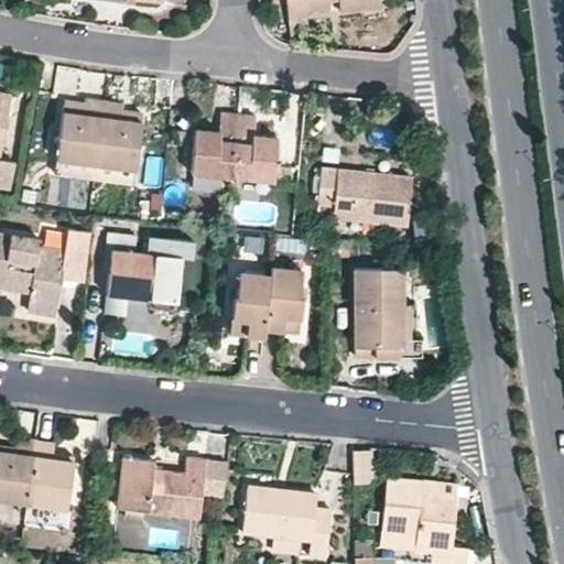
[(307,14),(307,9),(305,0),(338,0),(340,9),(381,4),(380,0),(285,0),(288,17),(307,14)]
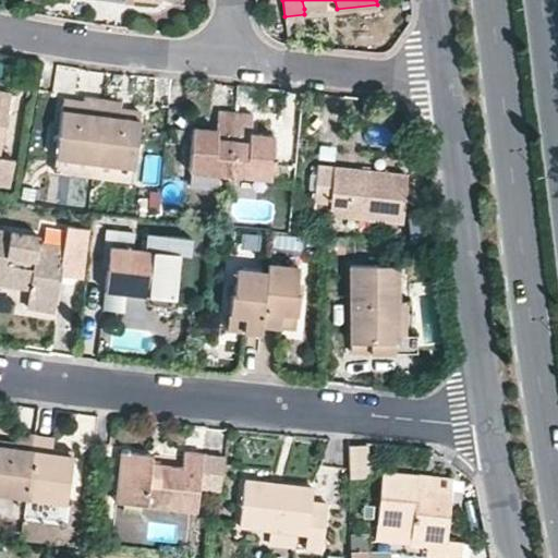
[(302,0),(304,9),(327,7),(325,0),(302,0)]
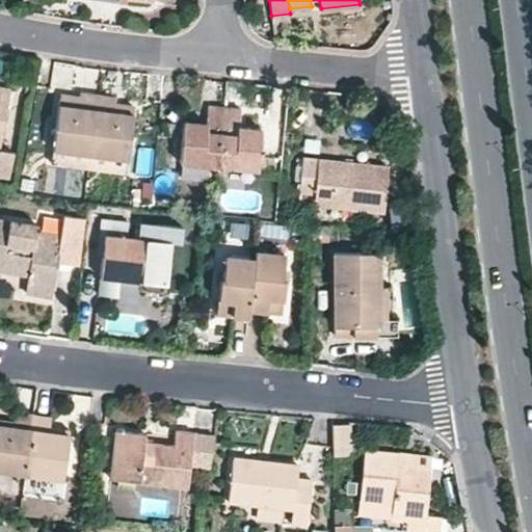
[(0,148),(10,87),(0,85),(0,148)]
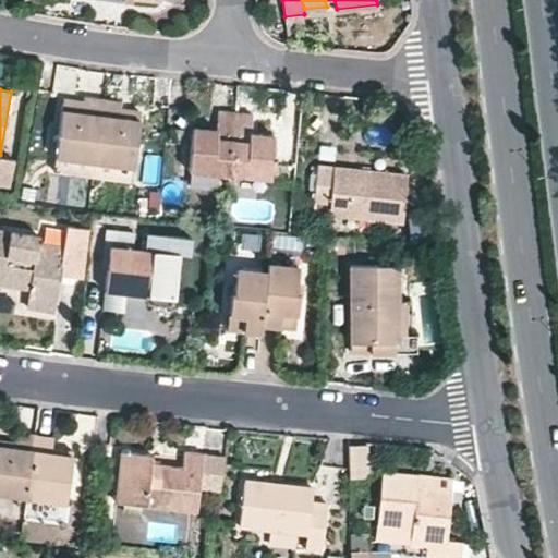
[(84,111),(63,109),(57,158),(96,162),(104,98),(86,96),(85,101),(84,111)]
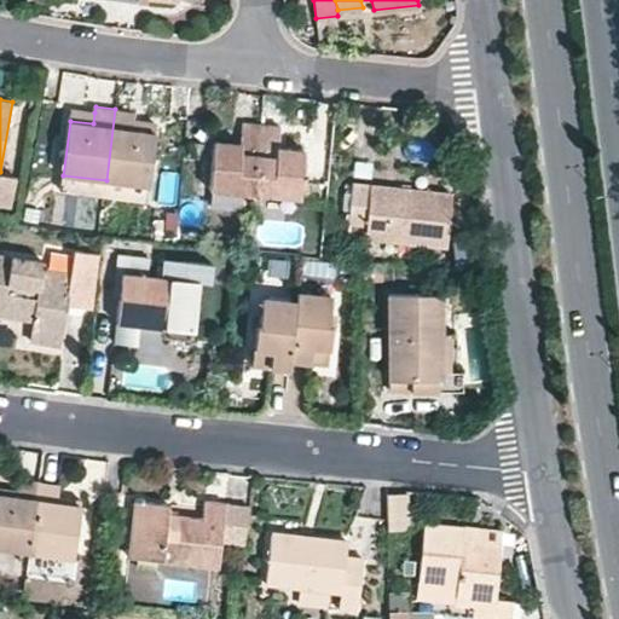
[(71,109),(70,121),(93,123),(94,113),(82,110),(71,109)]
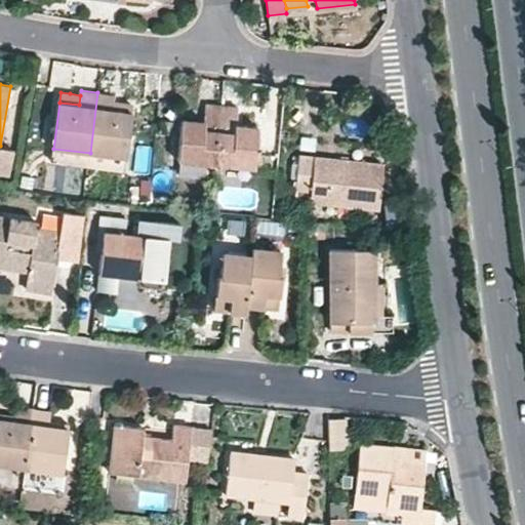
[(114,109),(115,99),(115,95),(97,92),(90,153),(127,158),(133,113),(114,109)]
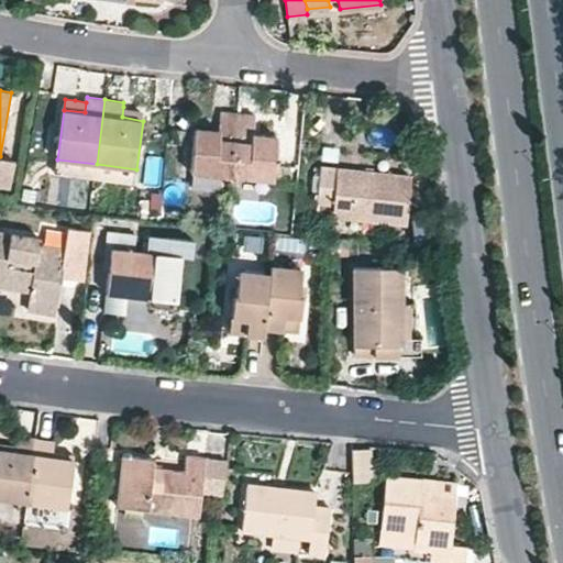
[(134,108),(123,107),(122,117),(143,121),(144,110),(134,108)]
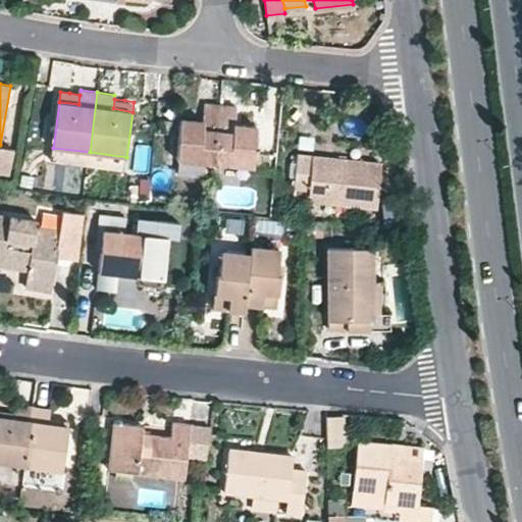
[(215,162),(220,104),(203,103),(203,120),(192,119),(180,118),(177,159),(181,159),(207,161),(215,162)]
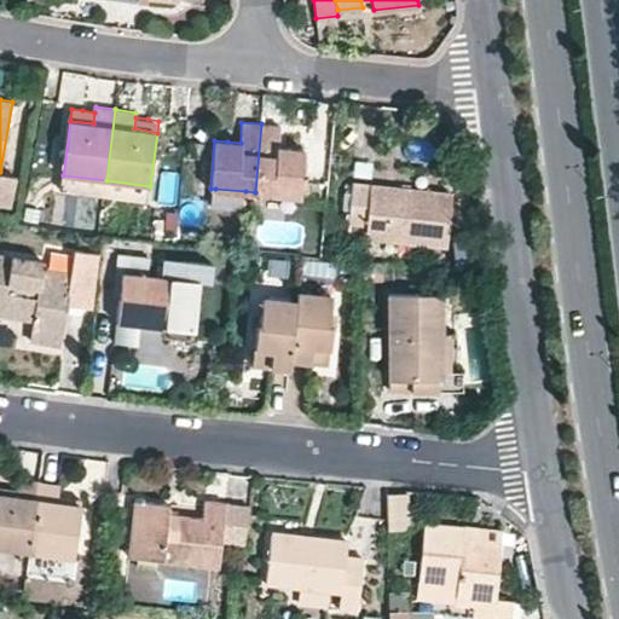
[(279,125),(261,123),(255,192),(300,196),(304,148),(290,146),(279,145),(279,125)]
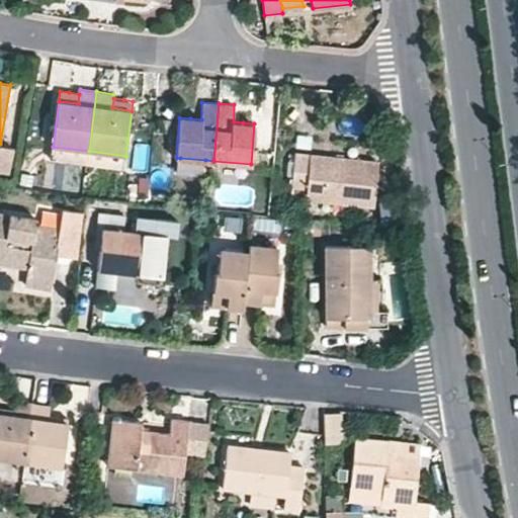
[(89,151),(53,147),(51,160),(87,165),(89,151)]
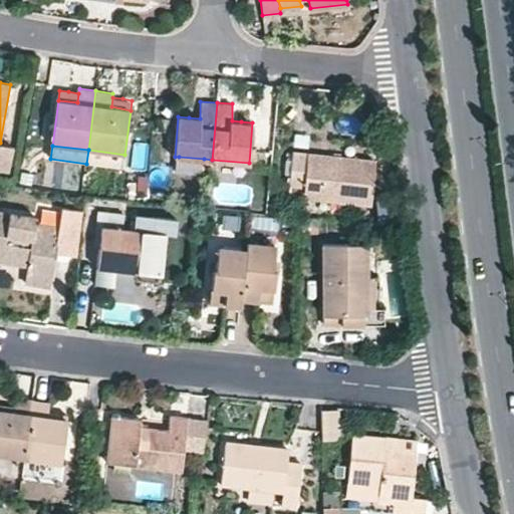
[(124,155),(88,150),(86,164),(123,168),(124,155)]
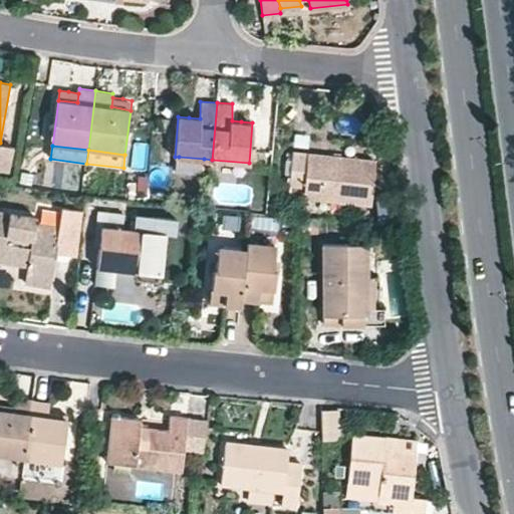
[(308,153),(293,151),(288,185),(303,187),(302,197),(339,201),(370,204),(374,159),(308,153)]
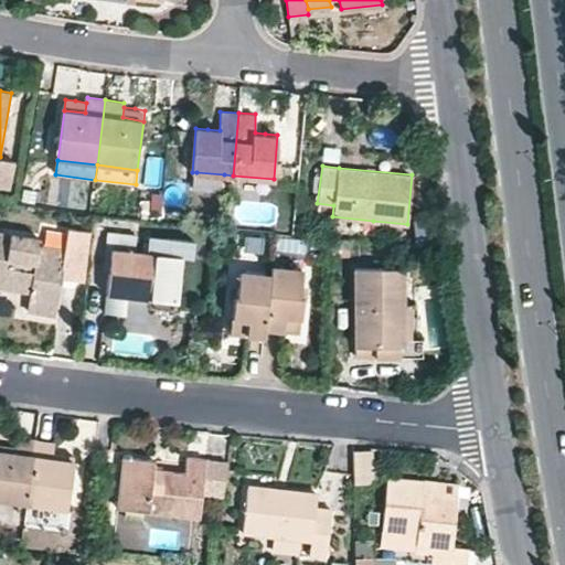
[(224,174),(196,172),(195,191),(222,193),(224,174)]
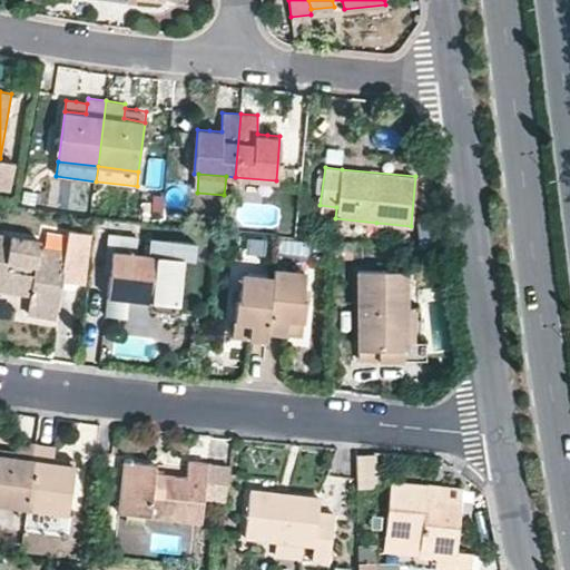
[(336,207),(320,205),(318,217),(335,218),(336,207)]
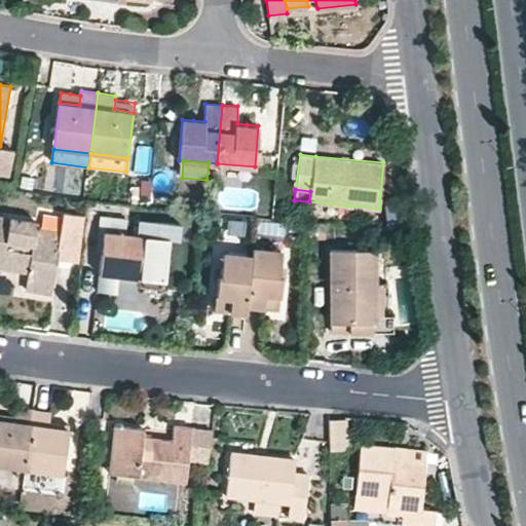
[(347,205),(309,201),(308,216),(346,219),(347,205)]
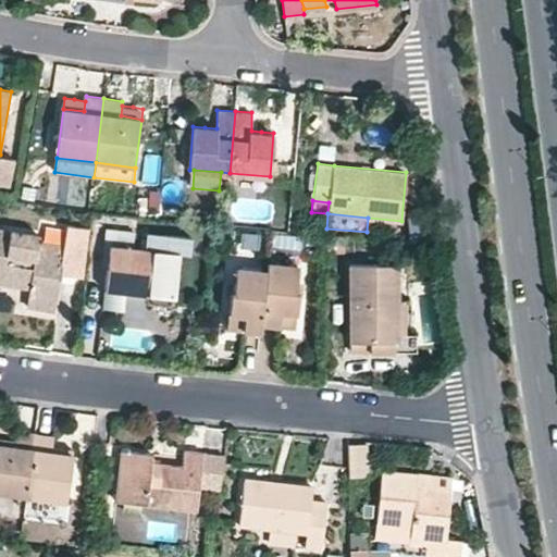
[(28,288),(26,304),(54,309),(62,262),(60,262),(62,245),(38,240),(39,234),(0,227),(0,283),(20,286),(28,288)]
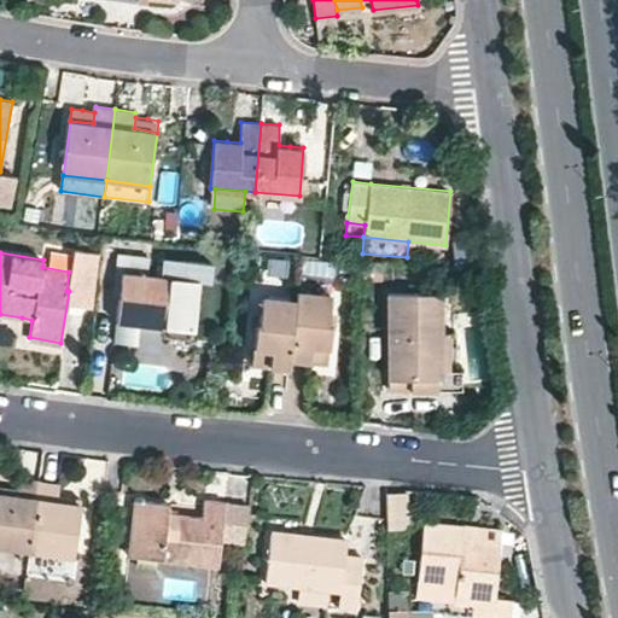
[(192,338),(198,279),(147,274),(149,256),(117,252),(115,277),(121,278),(115,340),(136,343),(139,324),(151,325),(163,325),(162,336),(192,338)]
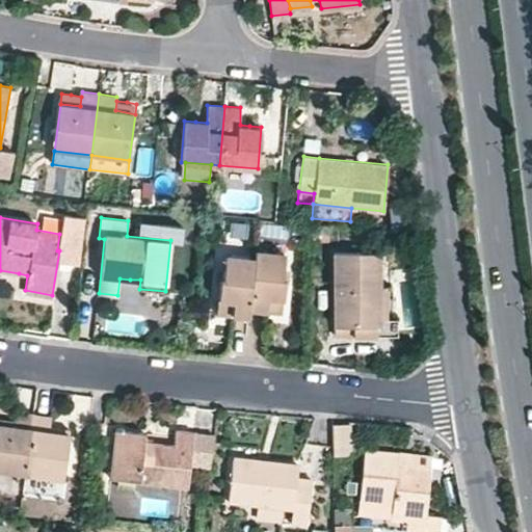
[(140,224),(139,237),(173,238),(173,225),(140,224)]
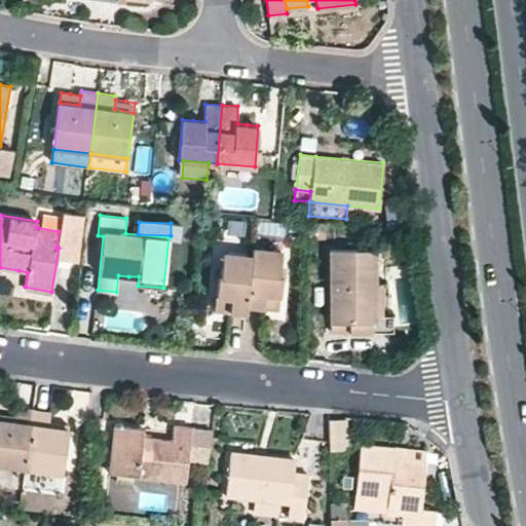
[(251,248),(251,254),(246,305),(256,306),(278,307),(282,272),(278,271),(279,251),(251,248)]
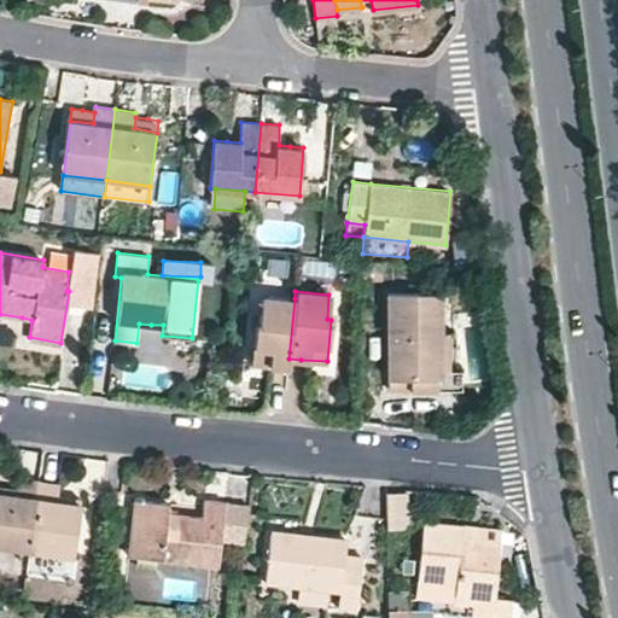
[(442,291),(388,292),(389,391),(415,390),(461,390),(461,371),(442,369),(442,291)]
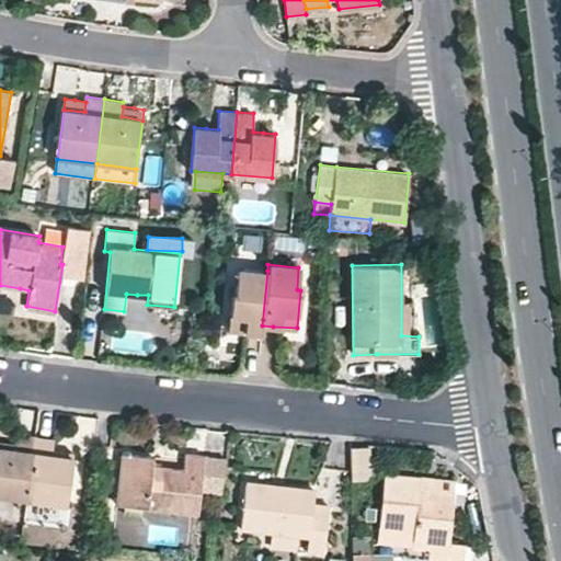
[(262,325),(267,271),(236,268),(233,292),(231,292),(227,330),(248,332),(261,333),(262,325)]
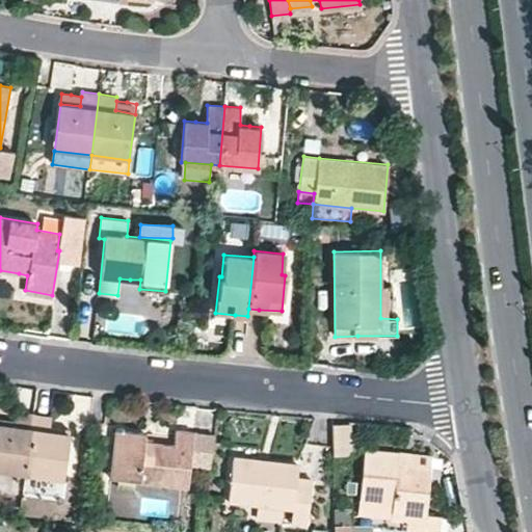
[(52,295),(25,290),(24,298),(51,302),(52,295)]
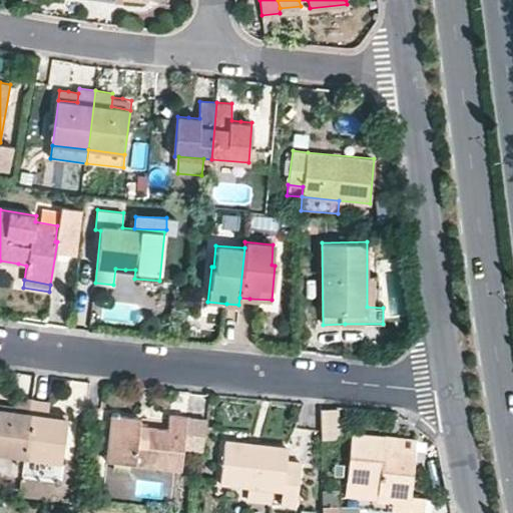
[(0,454),(24,458),(33,401),(17,399),(15,412),(5,411),(0,410),(0,454)]
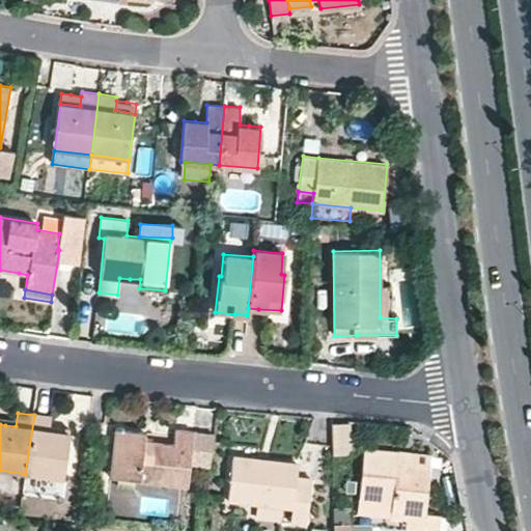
[(53,417),(34,415),(25,474),(63,479),(70,435),(60,434),(51,431),(53,417)]
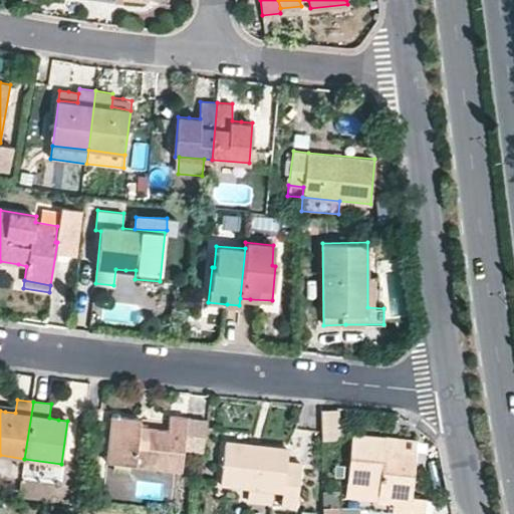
[(340,440),(340,410),(322,410),(321,440),(340,440)]
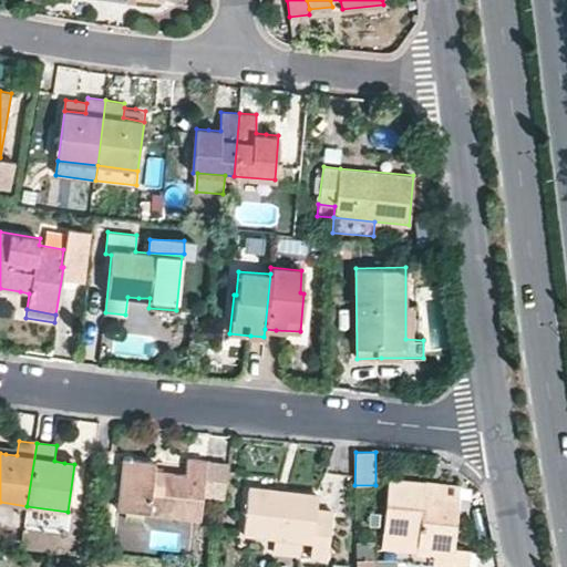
[(225,500),(228,464),(188,460),(186,474),(160,472),(154,471),(155,463),(125,460),(121,509),(200,518),(203,497),(225,500)]
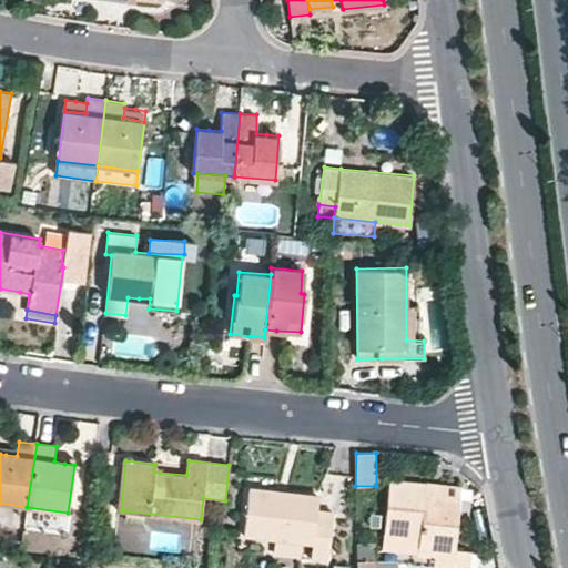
[(425,496),(427,485),(392,480),(387,531),(422,536),(421,547),(437,549),(437,557),(435,566),(449,567),(470,567),(473,553),(456,550),(460,499),(425,496)]
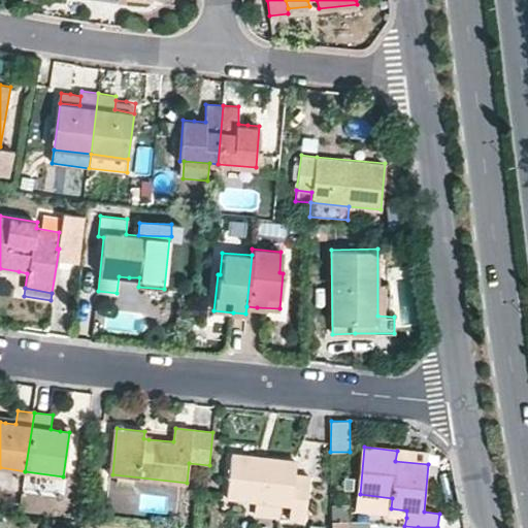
[(419,453),(397,451),(395,461),(428,464),(430,454),(419,453)]
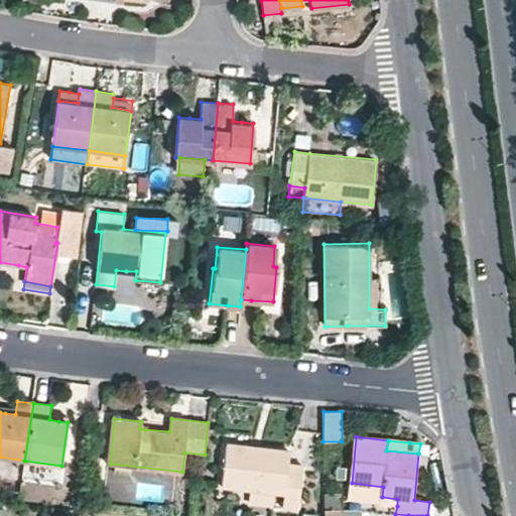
[(224,488),(251,491),(274,493),(285,495),(283,507),(298,510),(304,465),(289,463),(290,449),(260,446),(260,449),(257,448),(228,444),(224,488)]
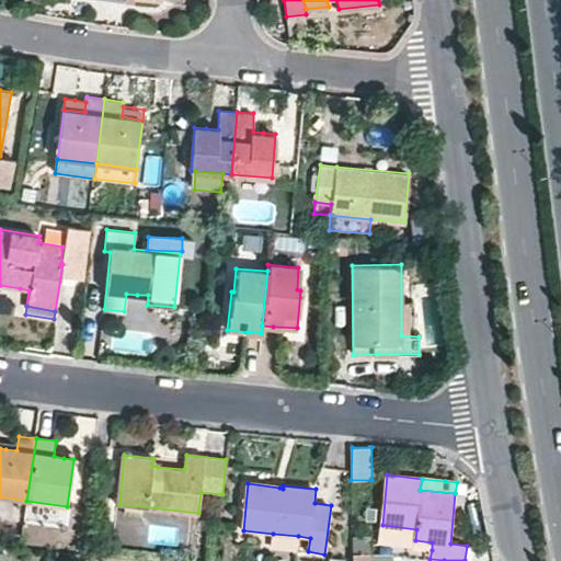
[(298,536),(273,534),(272,549),(296,551),(298,536)]
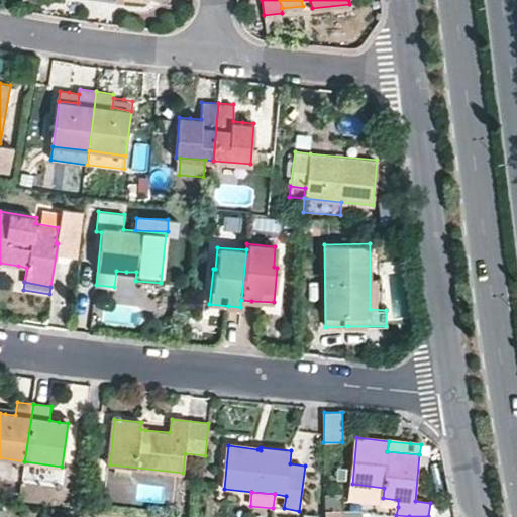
[(398,500),(383,498),(382,505),(398,507),(398,500)]
